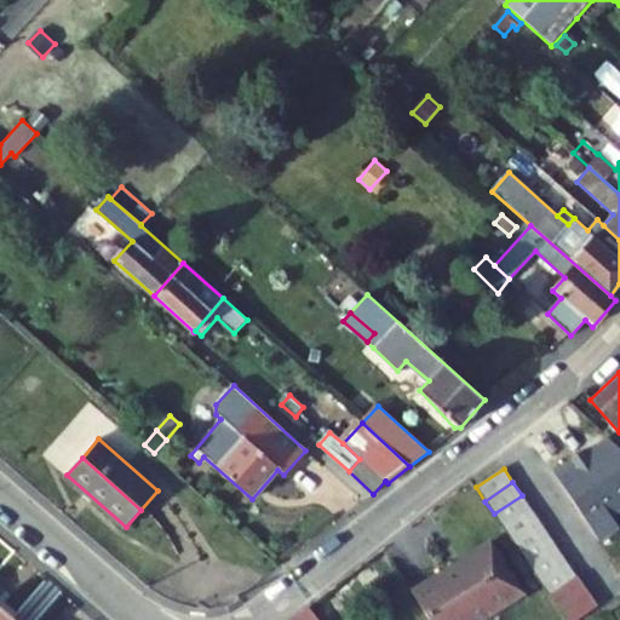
[(530,509),(522,495),(494,514),(504,528),(530,509)]
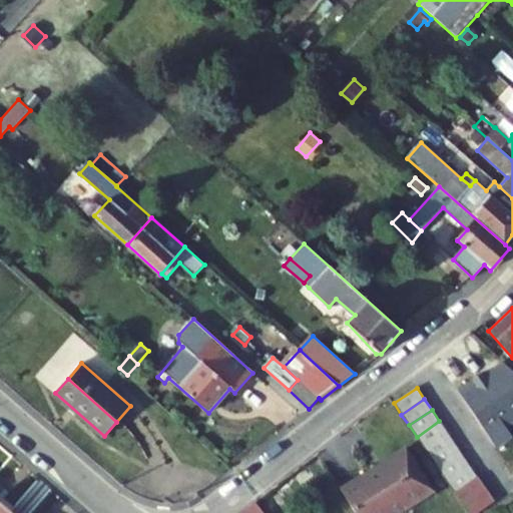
[(447,433),(439,421),(417,437),(424,448),(447,433)]
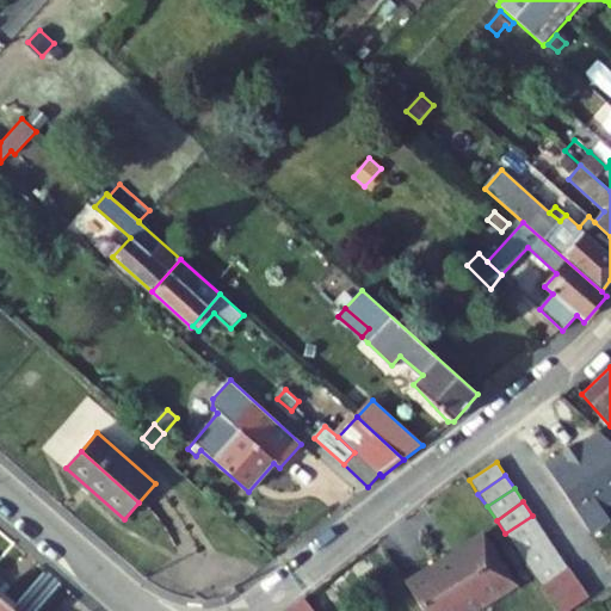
[(542,529),(532,516),(505,534),(514,547),(542,529)]
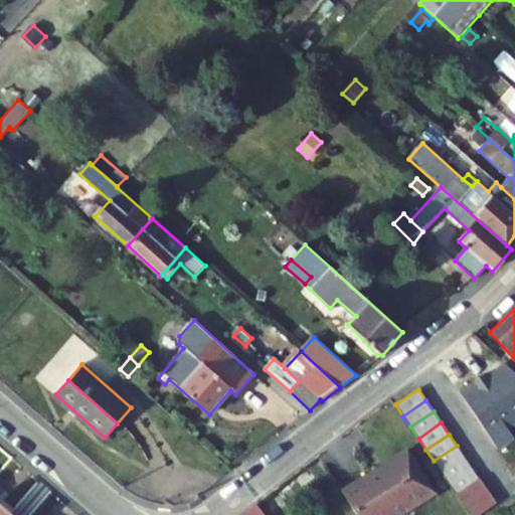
[(464,457),(457,446),(434,461),(442,472),(464,457)]
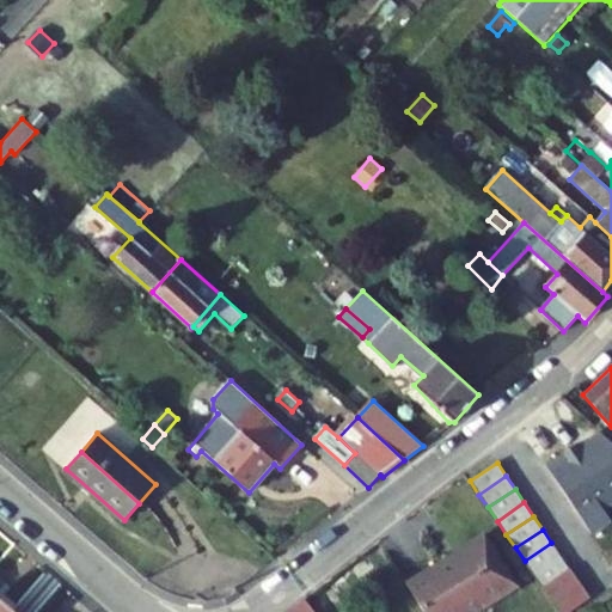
[(475,611),(515,587),(483,536),(461,549),(458,558),(451,563),(447,558),(407,583),(423,611),(475,611)]
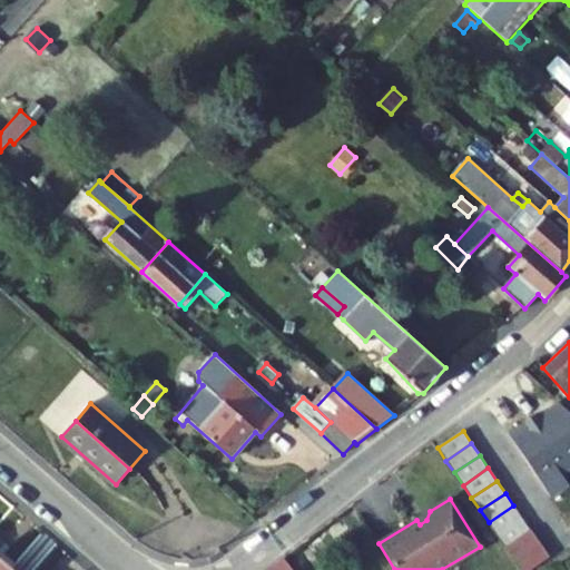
[(522,518),(513,505),(489,522),(497,536),(522,518)]
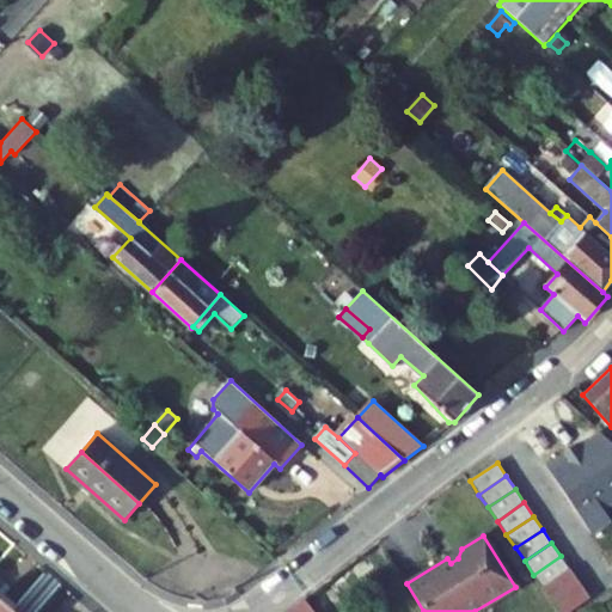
[(569,569),(561,556),(533,575),(543,588),(569,569)]
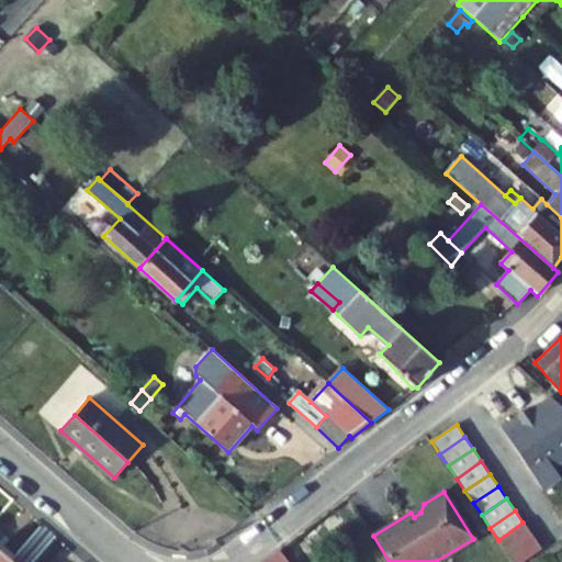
[(507,552),(531,536),(523,523),(498,540),(507,552)]
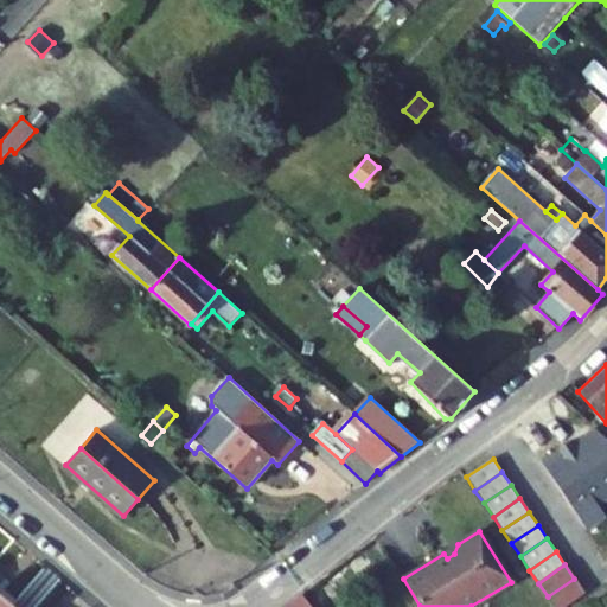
[(562,606),(583,593),(574,579),(548,596),(554,606),(562,606)]
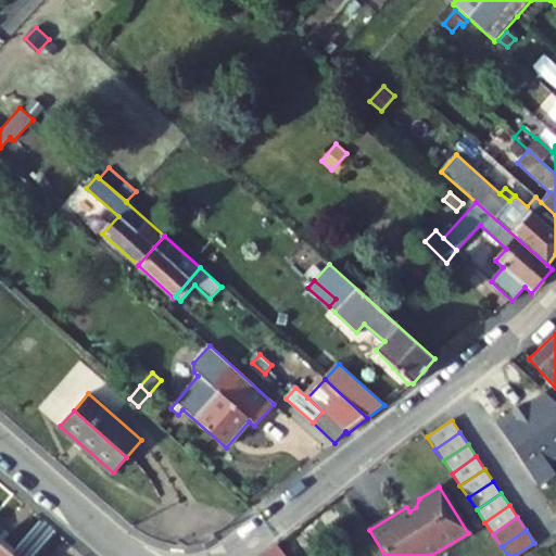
[(0,555),(13,555),(0,544),(0,555)]
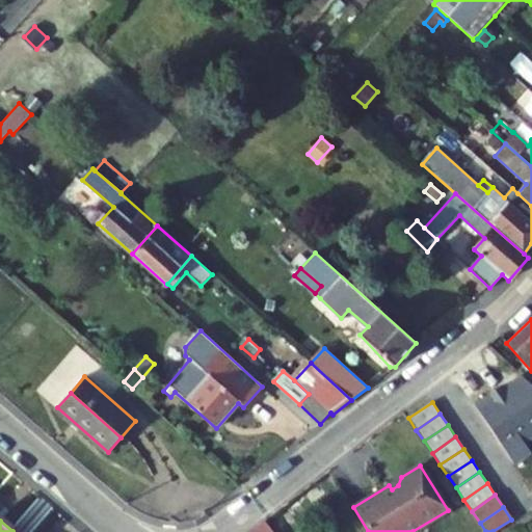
[(273,531),(265,521),(249,531),(273,531)]
